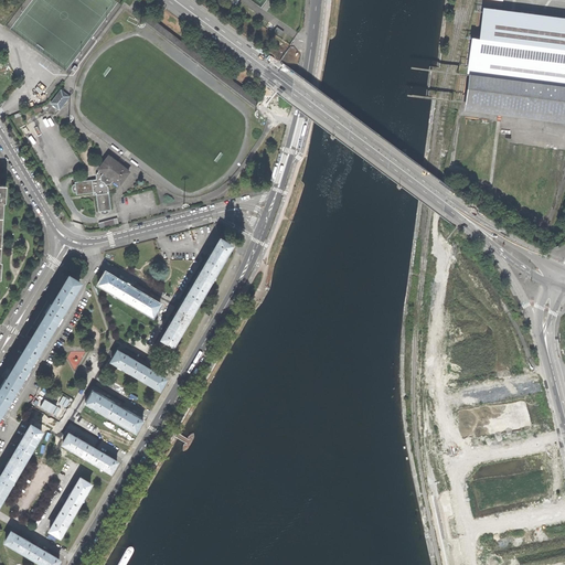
[(564,17),(514,11),(482,7),(479,38),(471,36),(467,68),(469,70),(464,110),(500,116),(564,124),(564,17)]
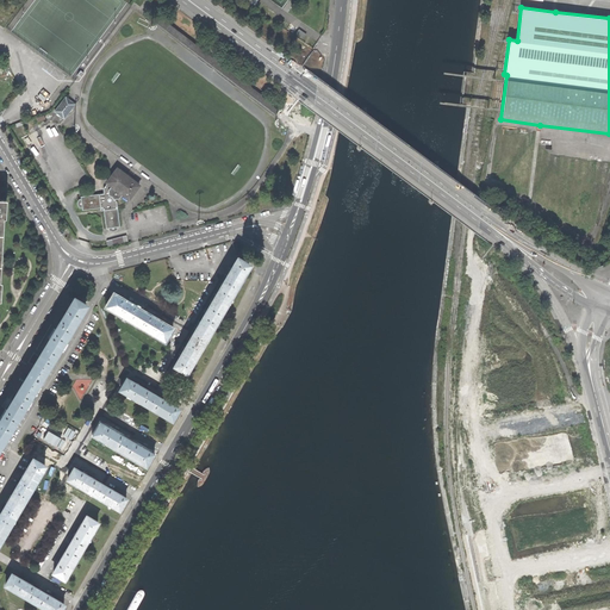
[(67,97),(55,111),(64,118),(70,111),(76,104),(67,97)]
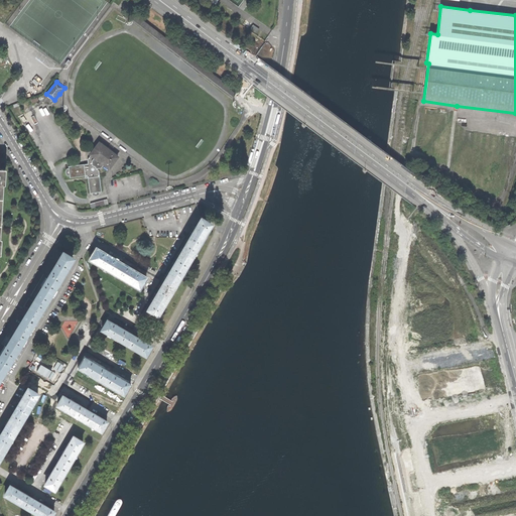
[(99,142),(91,154),(94,157),(92,160),(92,163),(90,164),(90,163),(69,166),(69,168),(68,168),(67,169),(66,171),(66,173),(68,176),(70,175),(70,177),(87,175),(88,176),(90,194),(92,192),(93,195),(94,196),(96,196),(98,196),(100,194),(100,191),(102,191),(99,170),(98,170),(98,168),(101,167),(103,164),(109,168),(118,156),(99,142)]
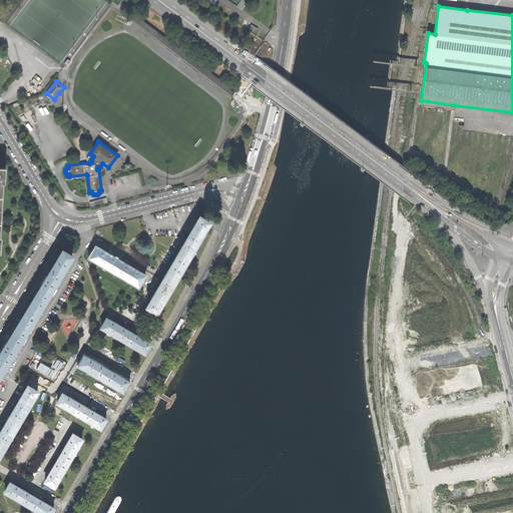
[(89,202),(91,207),(108,203),(106,197),(89,202)]
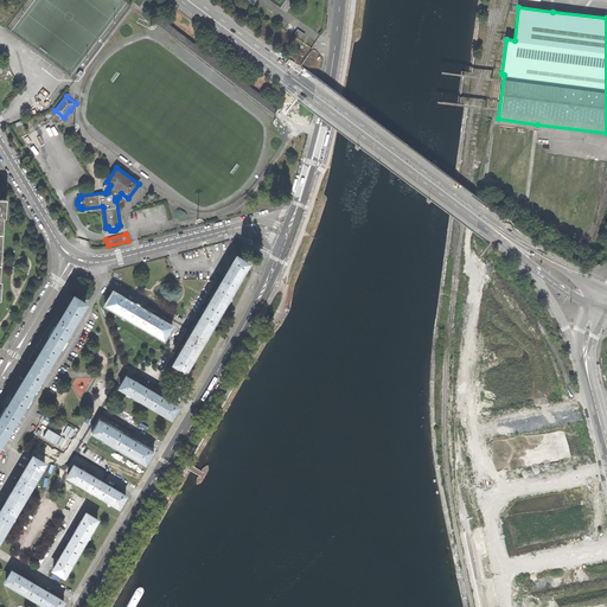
[(173,364),(184,371),(244,267),(234,260),(228,270),(213,295),(197,324),(181,350),(173,364)]
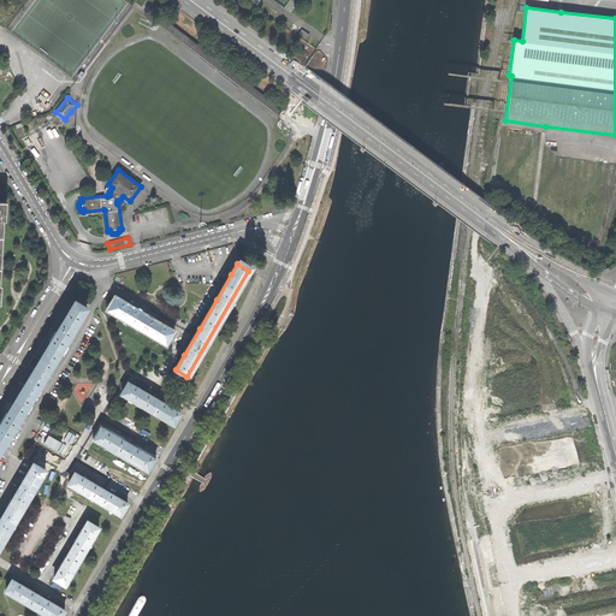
[(107,311),(165,343),(172,332),(159,325),(160,324),(158,323),(157,321),(155,323),(131,308),(132,307),(130,306),(128,304),(126,306),(114,298),(107,311)]
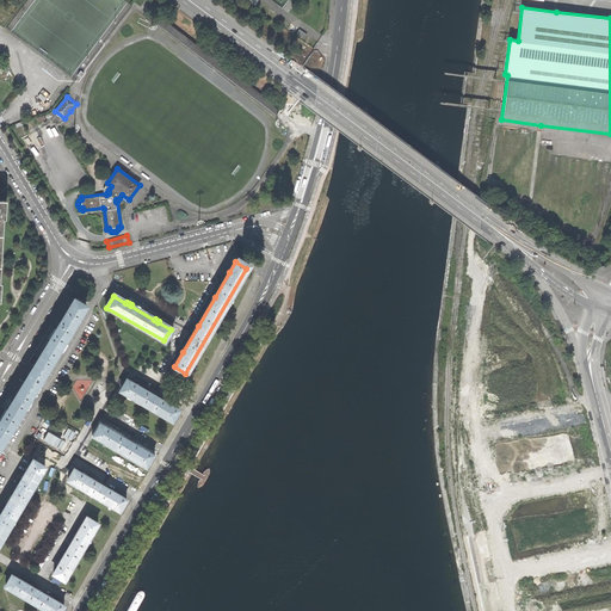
[(0,445),(86,304),(74,298),(65,315),(50,339),(45,349),(41,356),(35,353),(30,362),(36,365),(13,401),(8,397),(5,402),(2,406),(7,408),(0,419),(0,445)]
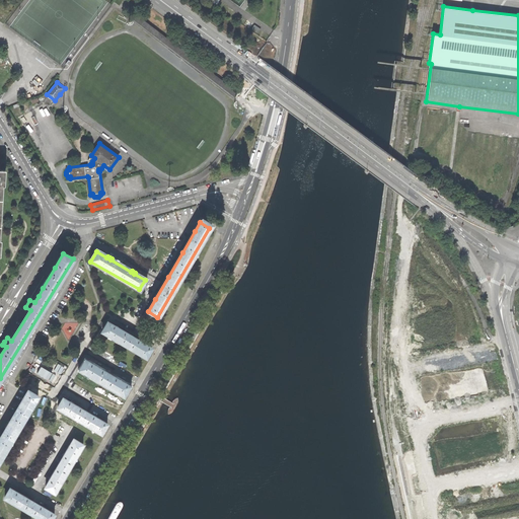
[(115,340),(126,346),(131,337),(122,331),(122,329),(120,328),(118,327),(117,328),(106,322),(101,332),(115,340)]
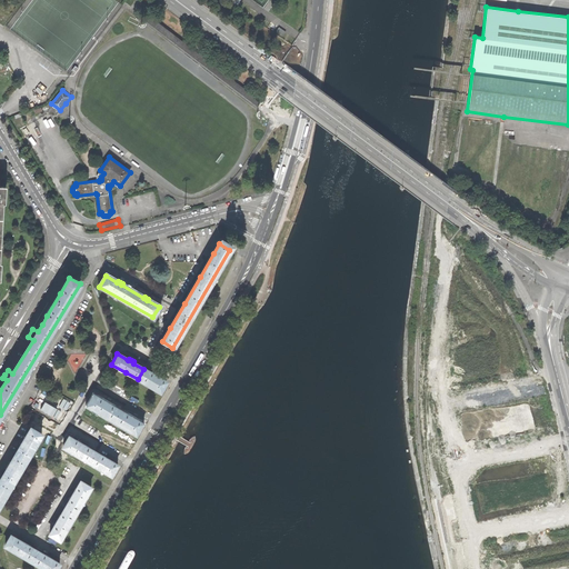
[(138,379),(160,392),(167,382),(159,378),(160,377),(158,376),(156,375),(155,376),(143,369),(138,379)]
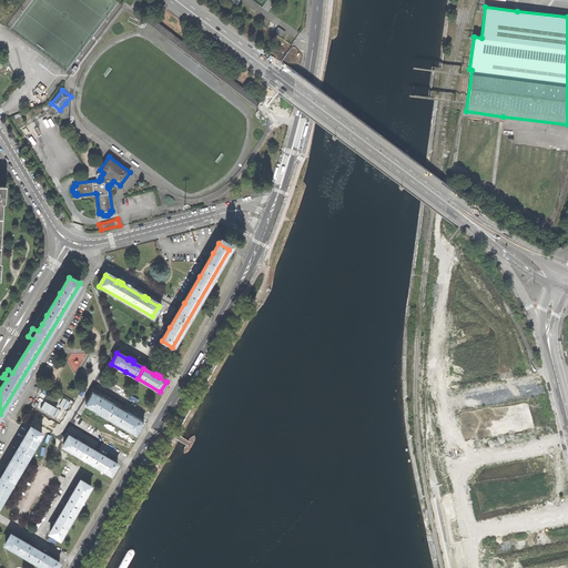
[(87,405),(113,421),(119,411),(108,404),(108,402),(105,401),(103,399),(103,401),(93,395),(87,405)]
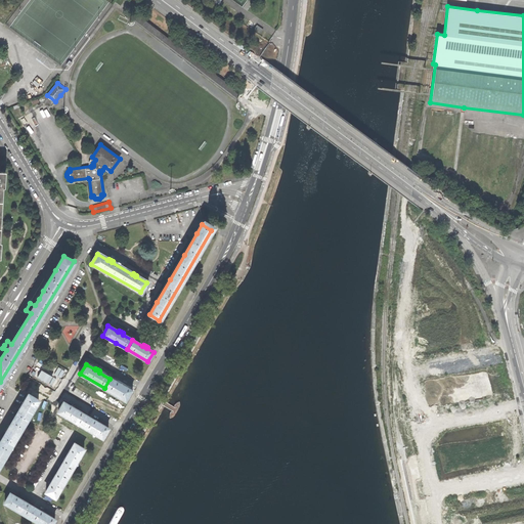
[(104,388),(125,400),(130,390),(124,387),(125,386),(123,384),(121,383),(120,385),(110,379),(104,388)]
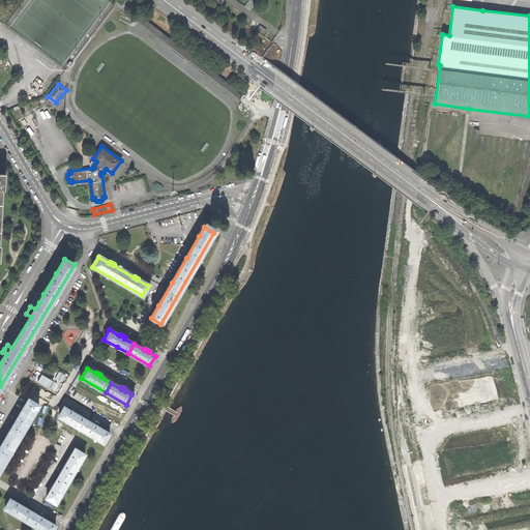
[(0,469),(38,405),(28,399),(19,414),(7,434),(0,445),(0,469)]
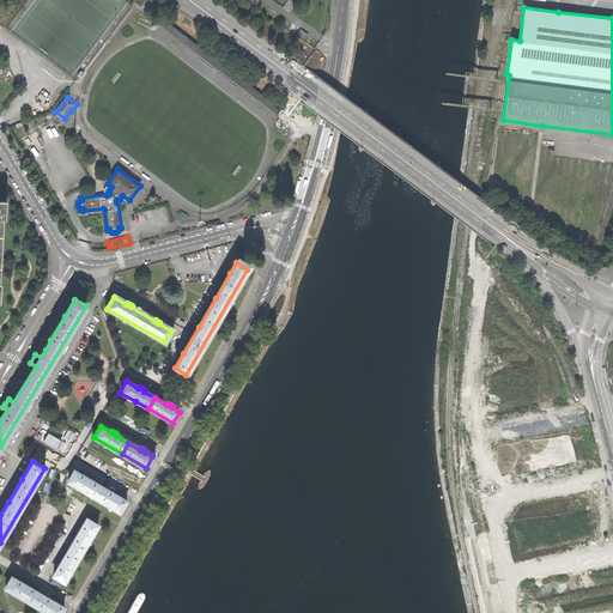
[(67,481),(96,498),(102,487),(91,481),(91,479),(89,478),(87,477),(86,478),(74,471),(67,481)]
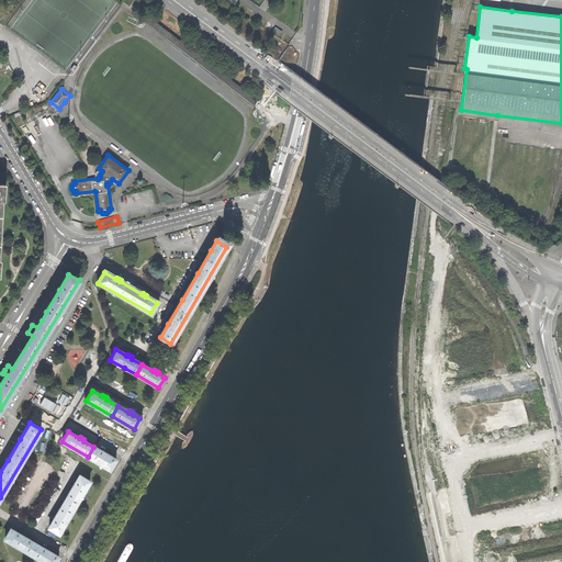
[(88,457),(109,470),(115,460),(110,457),(111,456),(109,454),(107,452),(105,454),(93,447),(88,457)]
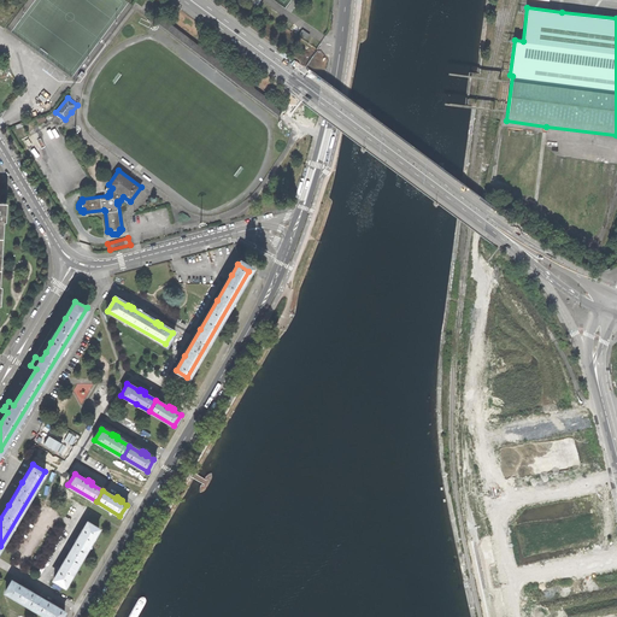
[(53,580),(64,587),(98,530),(87,523),(80,534),(78,534),(77,536),(75,539),(77,540),(63,563),(62,563),(60,565),(59,568),(60,569),(53,580)]
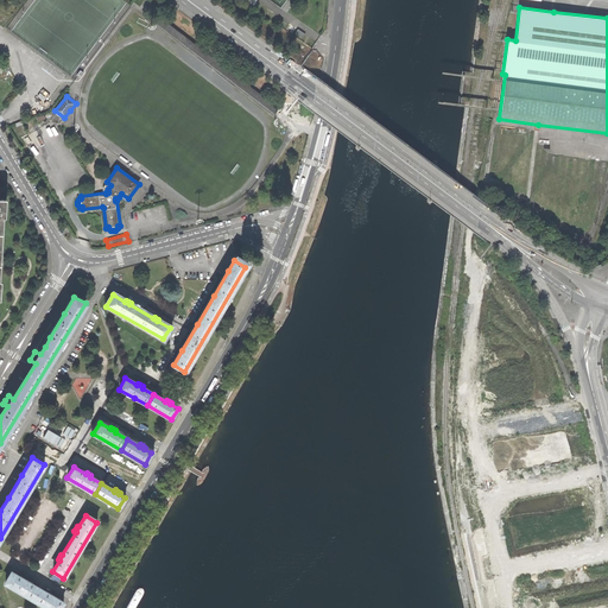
[(4,583),(45,607),(59,607),(63,603),(55,600),(56,597),(54,596),(51,595),(51,596),(27,583),(29,581),(25,580),(23,578),(23,580),(10,572),(4,583)]
